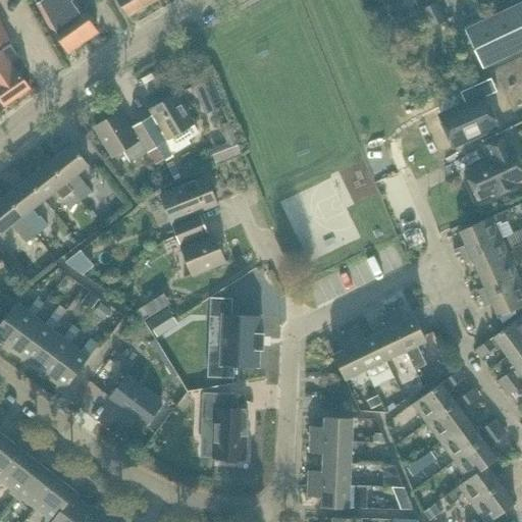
[(0,0),(0,44),(8,40),(0,23),(0,0)]
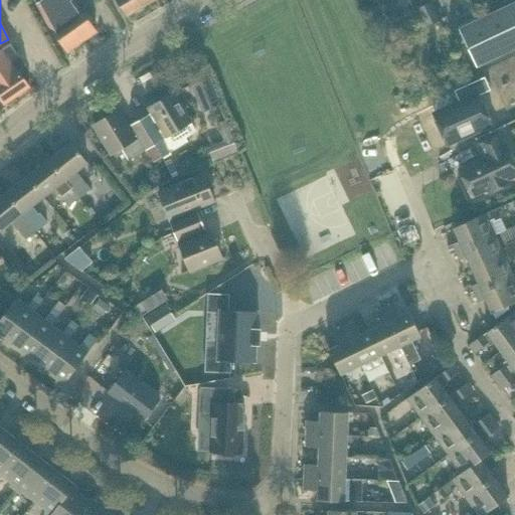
[(66,52),(81,42),(52,0),(34,0),(50,28),(66,52)]
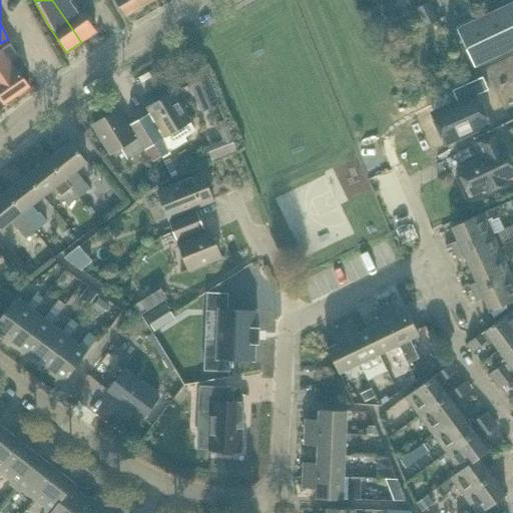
[(52,0),(81,42),(96,32),(79,7),(73,0),(52,0)]
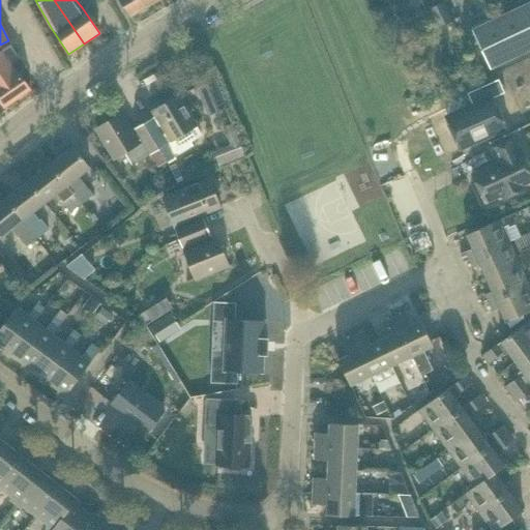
[(120,0),(130,17),(159,0),(120,0)]
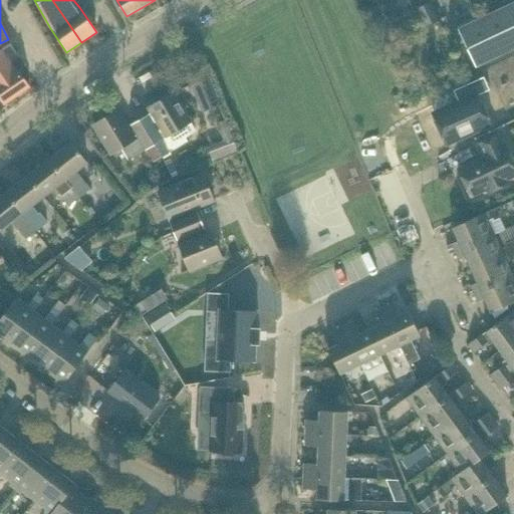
[(376,0),(389,22),(412,10),(406,0),(376,0)]
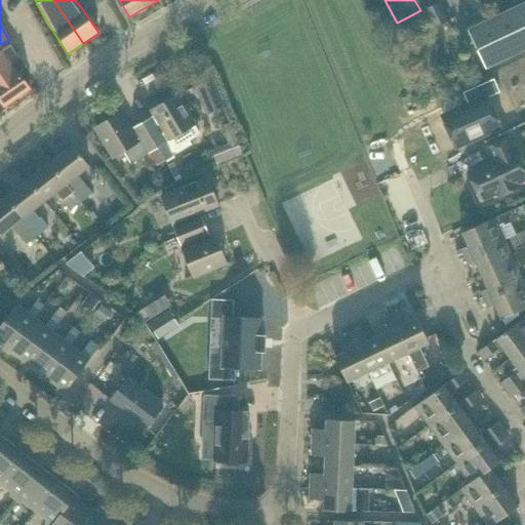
[(434,26),(447,18),(438,0),(423,7),(434,26)]
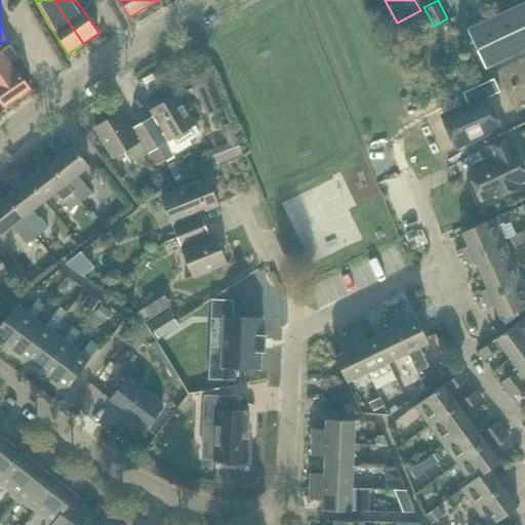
[(524,1),(467,30),(485,69),(524,49),(524,1)]
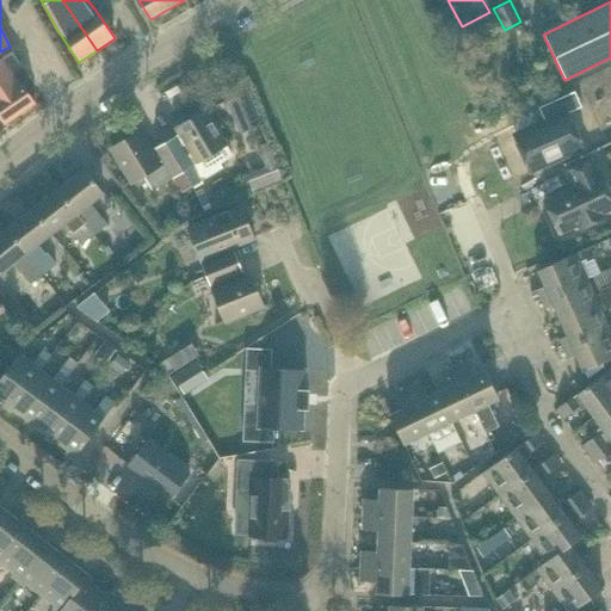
[(35,104),(20,84),(29,78),(11,53),(0,60),(0,116),(5,124),(35,104)]
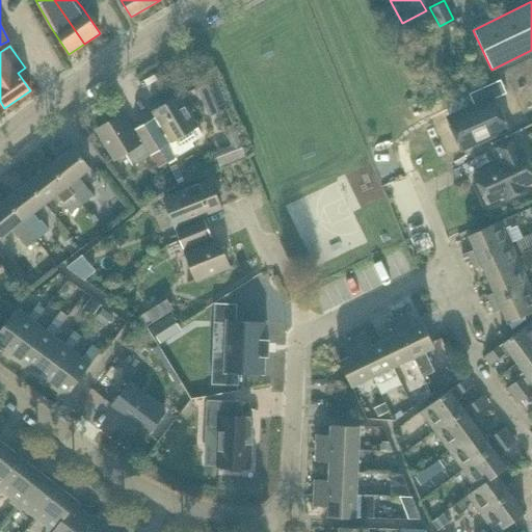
[(477,67),(471,69),(474,76),(480,74),(477,67)]
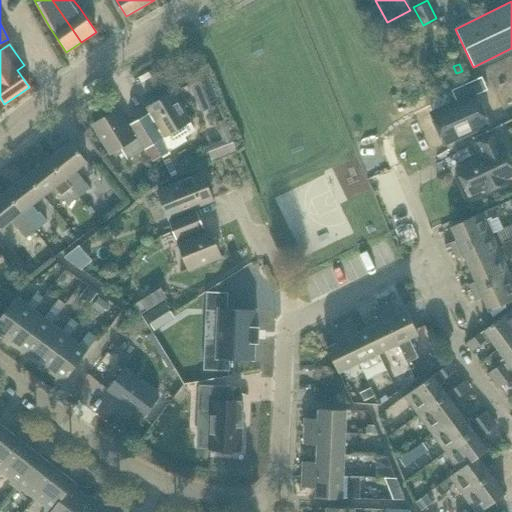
[(431,114),(443,140),(487,120),(476,96),(488,91),(481,76),(449,90),(455,104),(431,114)]
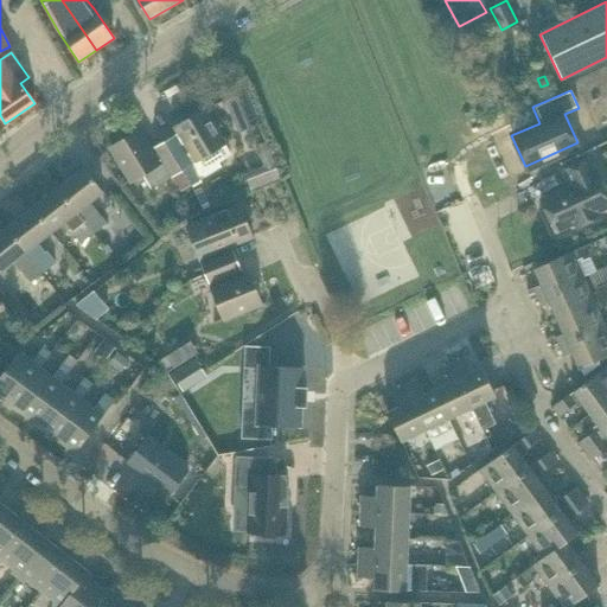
[(244,94),(227,101),(240,134),(259,126),(244,94)]
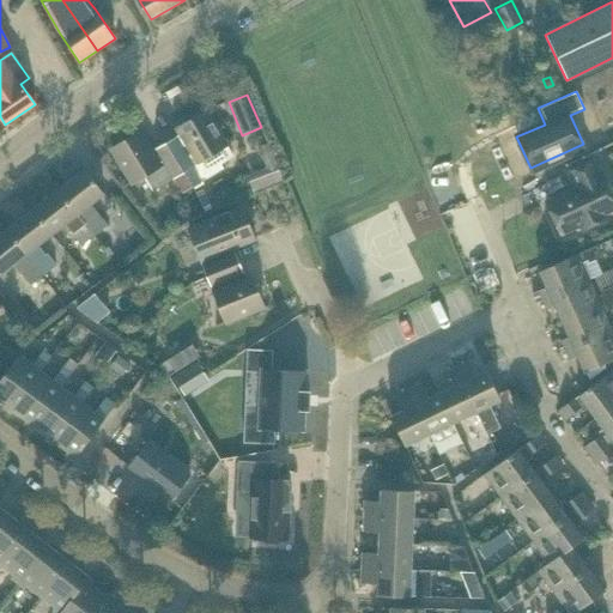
[(192,187),(207,178),(223,169),(213,155),(226,146),(205,111),(177,129),(181,135),(167,144),(183,173),(182,173),(192,187)]
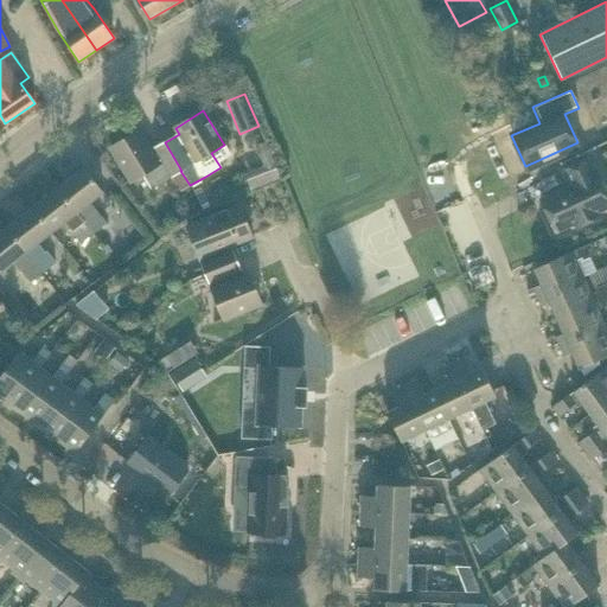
[(165,142),(151,152),(139,131),(110,148),(132,183),(144,174),(152,189),(167,179),(180,171),(181,171),(165,142)]
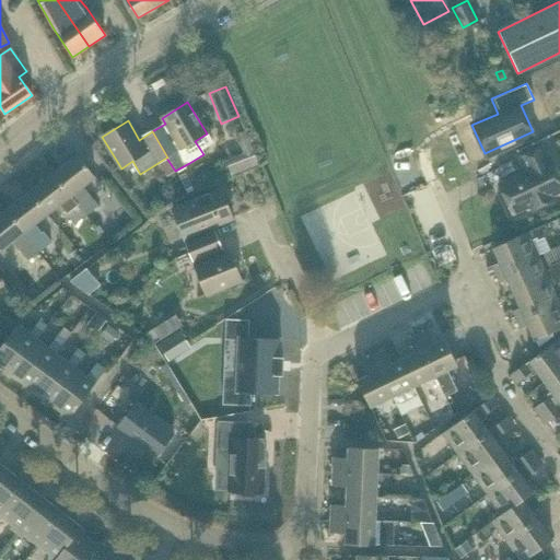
[(550,197),(559,191),(559,179),(551,160),(549,161),(543,147),(518,159),(525,173),(498,185),(512,214),(517,212),(518,217),(552,200),(550,197)]
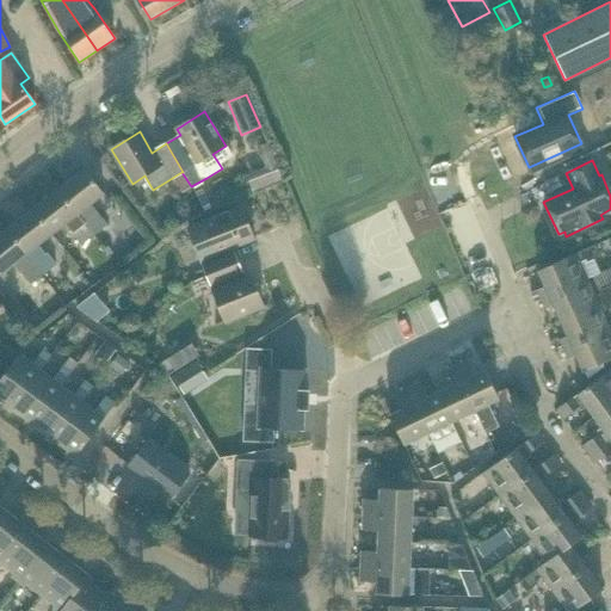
[(233,168),(236,185),(265,178),(261,162),(233,168)]
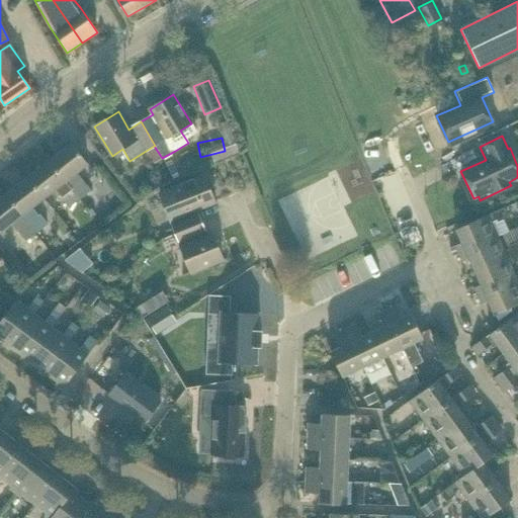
[(234,140),(225,143),(231,158),(240,154),(234,140)]
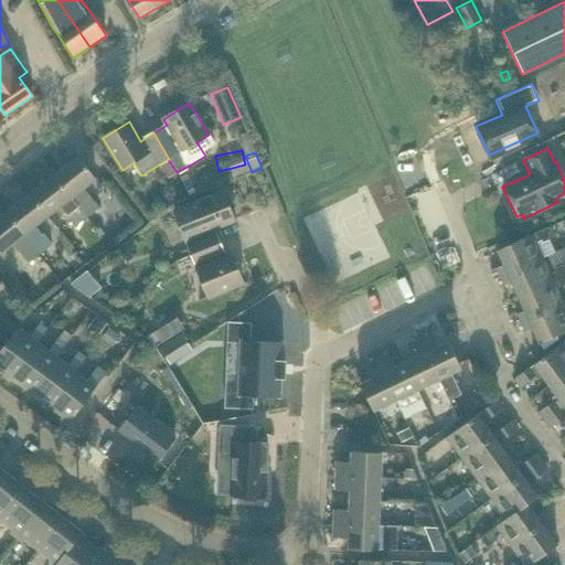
[(55,174),(87,216),(98,208),(91,198),(89,198),(83,189),(96,179),(78,157),(55,174)]
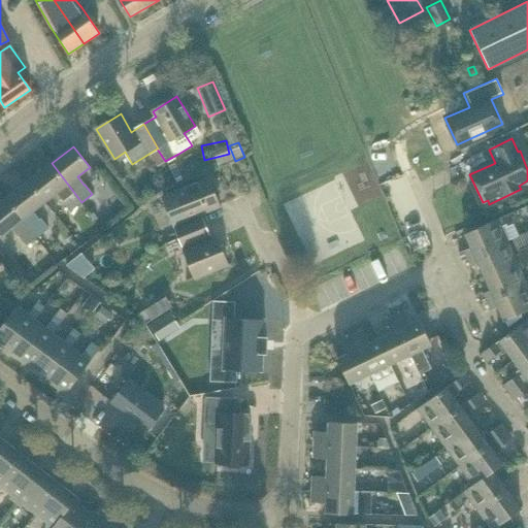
[(69,211),(81,202),(52,163),(29,180),(44,202),(57,193),(63,201),(62,202),(69,211)]
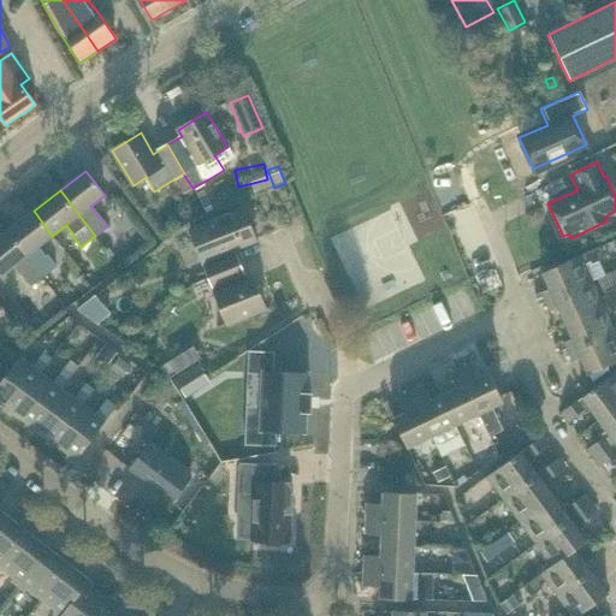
[(39,247),(52,236),(34,211),(7,232),(42,278),(57,266),(48,255),(46,256),(39,247)]
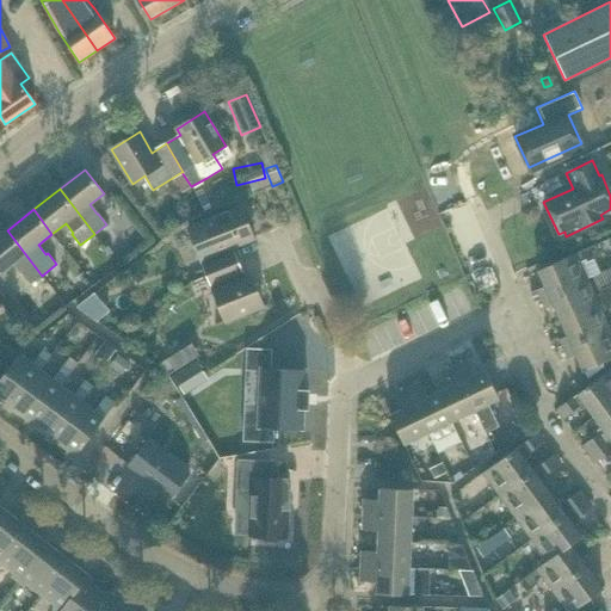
[(207,276),(238,264),(232,248),(253,240),(241,209),(187,230),(193,244),(207,276)]
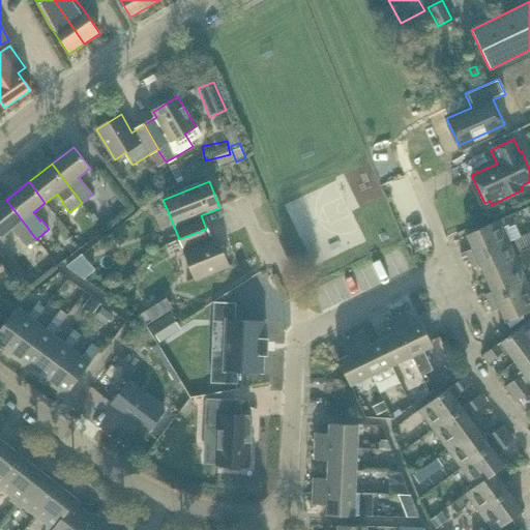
[(34,240),(36,239),(6,200),(0,203),(0,237),(0,238),(13,228),(20,236),(18,237),(26,246),(34,240)]
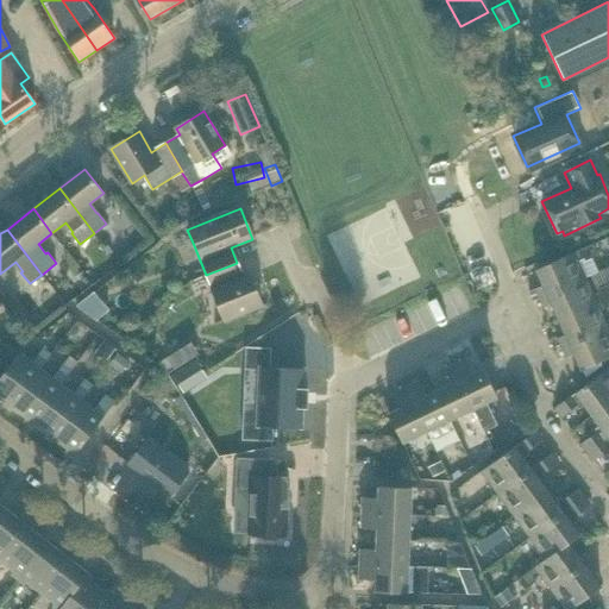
[(539,299),(585,278),(577,262),(584,258),(585,262),(598,256),(592,244),(535,270),(542,286),(535,289),(539,299)]
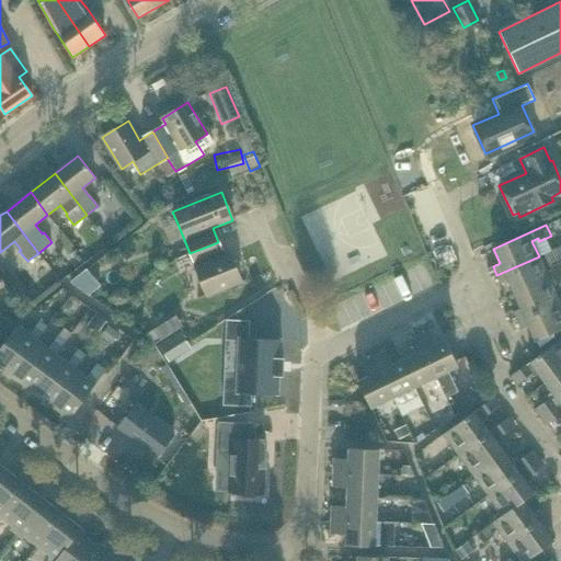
[(206,296),(241,282),(230,254),(224,256),(218,242),(190,253),(206,296)]
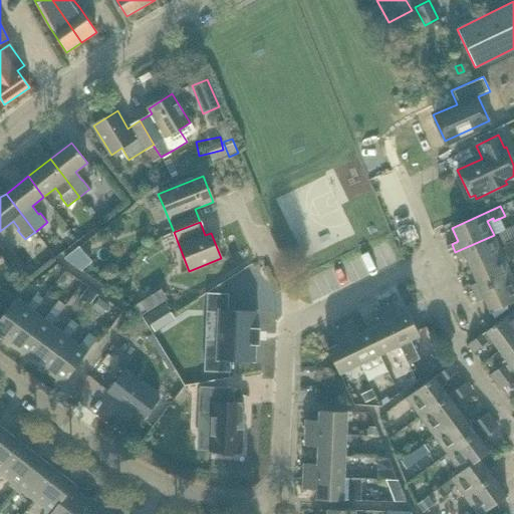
[(513,250),(513,240),(504,244),(505,247),(500,249),(494,235),(455,252),(459,260),(465,258),(471,270),(513,250)]
